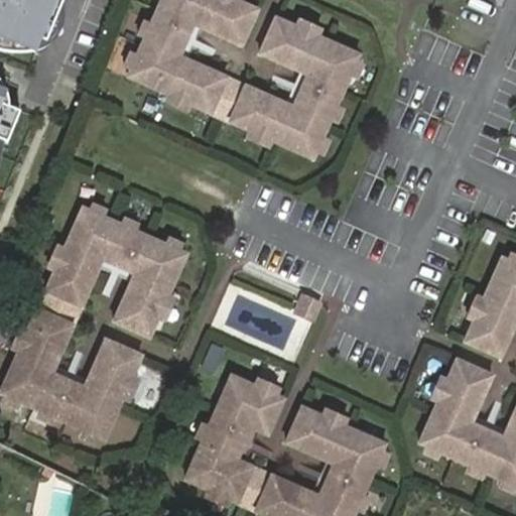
[(62,0),(0,0),(0,39),(32,53),(35,54),(35,52),(40,40),(45,42),(60,5),(62,0)]
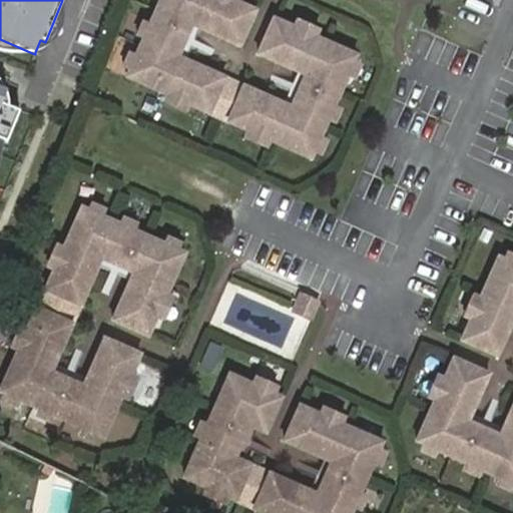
[(319,120),(346,49),(319,38),(269,18),(254,53),(298,71),(311,64),(313,72),(298,79),(292,93),(297,106),(287,110),(283,100),(240,83),(235,91),(230,89),(233,80),(181,59),(168,62),(165,52),(174,49),(183,28),(180,19),(189,15),(192,28),(236,45),(250,10),(226,0),(157,0),(140,45),(126,77),(160,92),(219,116),(277,140),(306,152),(319,120)]
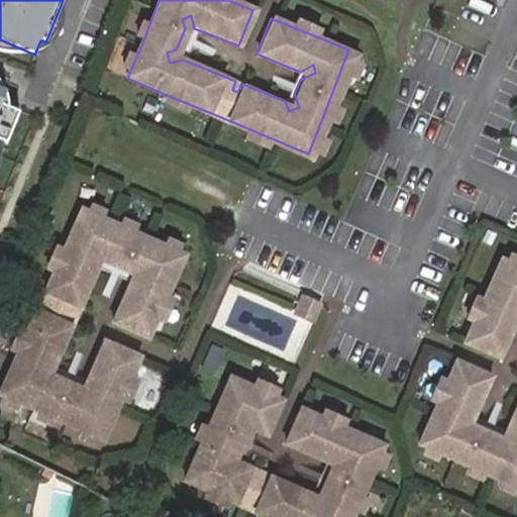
[(49,44),(58,34),(62,21),(61,5),(45,42),(40,40),(35,53),(39,50),(49,44)]
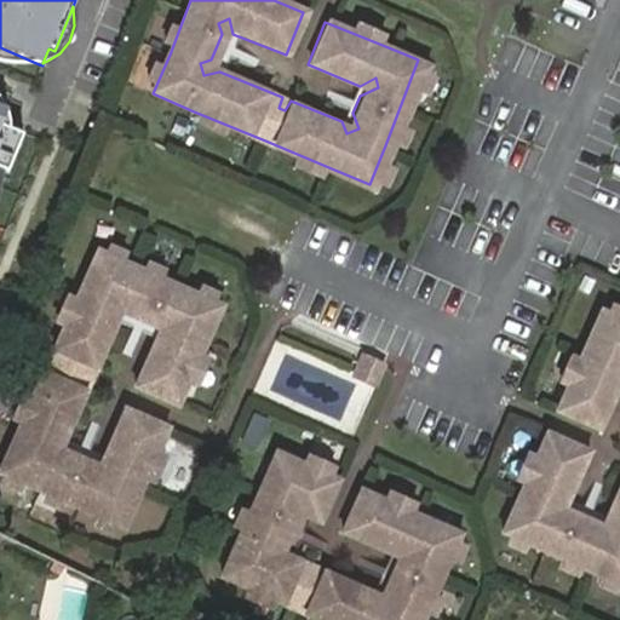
[(0,61),(39,64),(0,47),(0,61)]
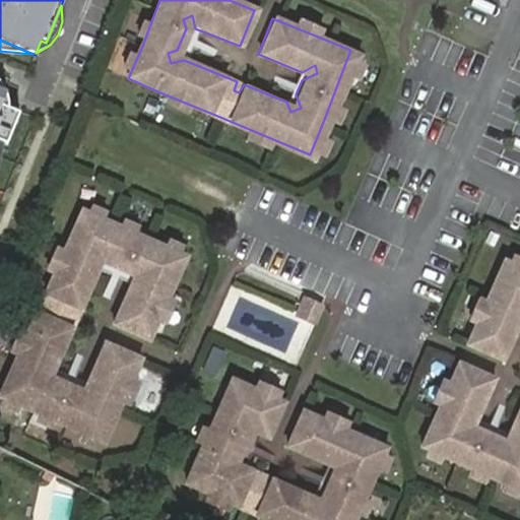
[(360,53),(350,50),(323,122),(310,154),(317,157),(360,53)]
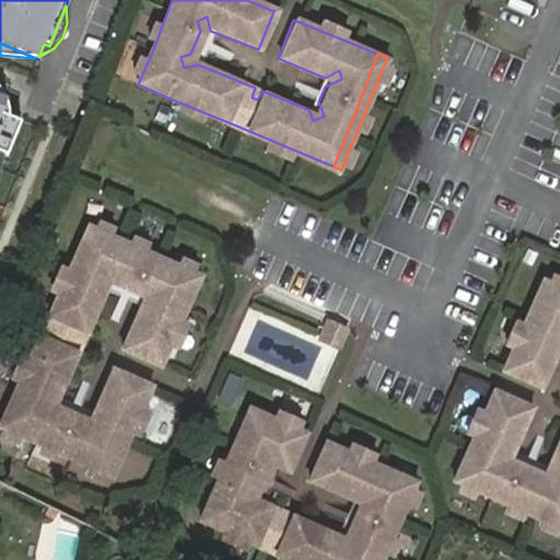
[(263,91),(255,88),(252,97),(257,100),(263,91)]
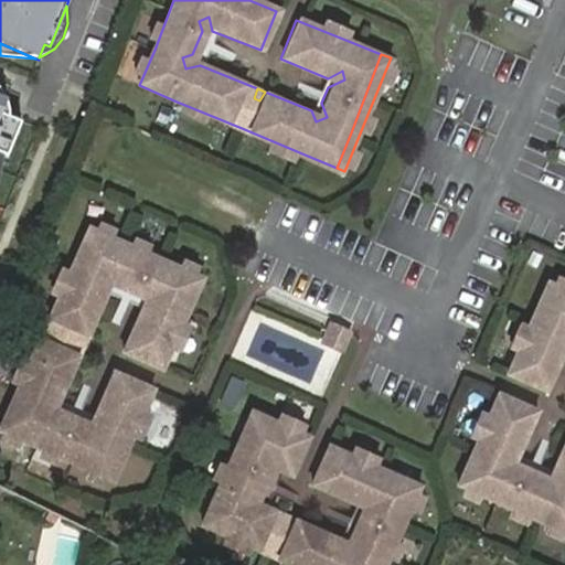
[(0,155),(3,157),(8,159),(22,124),(9,118),(1,115),(7,103),(6,100),(0,97),(0,155)]
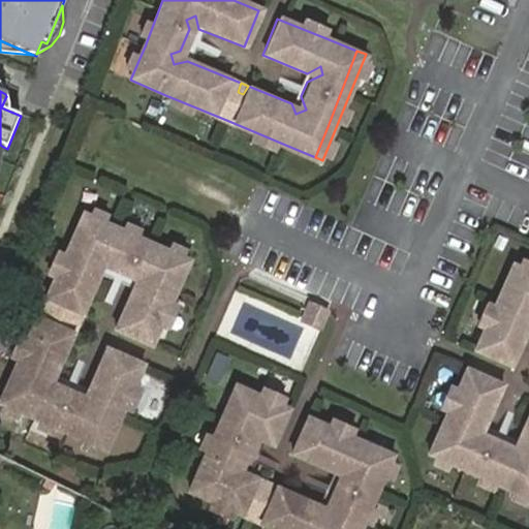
[(66,320),(76,324),(100,269),(95,257),(102,253),(107,265),(130,275),(139,271),(143,278),(130,284),(113,327),(149,341),(168,291),(183,255),(144,239),(84,215),(70,249),(6,403),(105,444),(122,405),(141,361),(104,346),(87,387),(93,402),(85,406),(78,392),(60,384),(48,390),(44,379),(55,375),(73,332),(63,327),(66,320)]
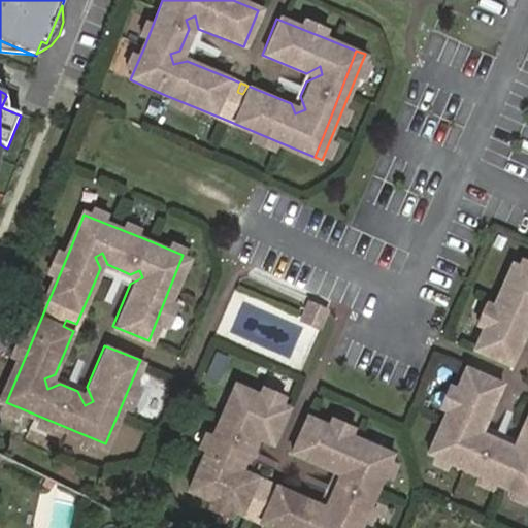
[(527,275),(506,267),(495,294),(472,353),(512,368),(527,329),(523,315),(527,311),(527,415),(514,450),(518,461),(509,464),(506,454),(484,444),(472,449),(469,438),(484,432),(502,387),(465,372),(447,419),(444,423),(431,459),(527,498),(527,275)]
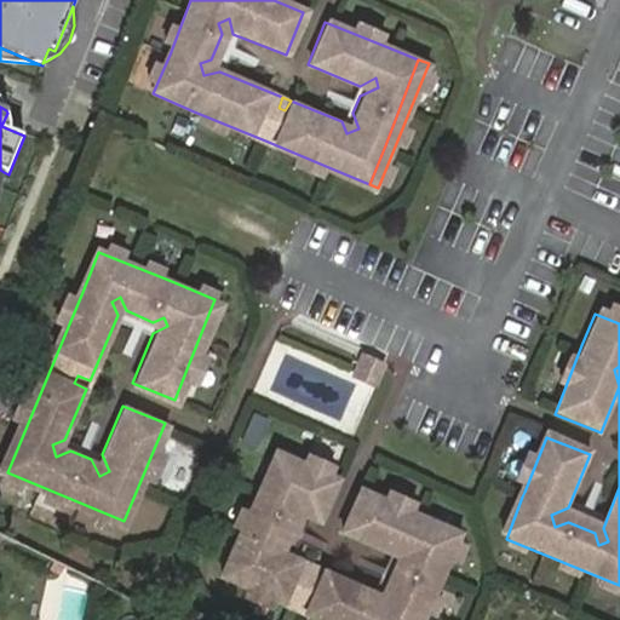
[(374,352),(367,371),(385,378),(394,360),(374,352)]
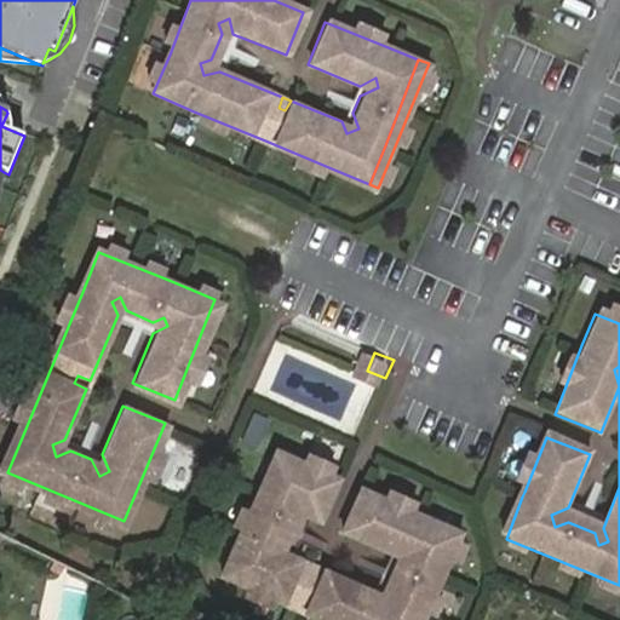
[(86,389),(90,380),(78,375),(74,383),(86,389)]
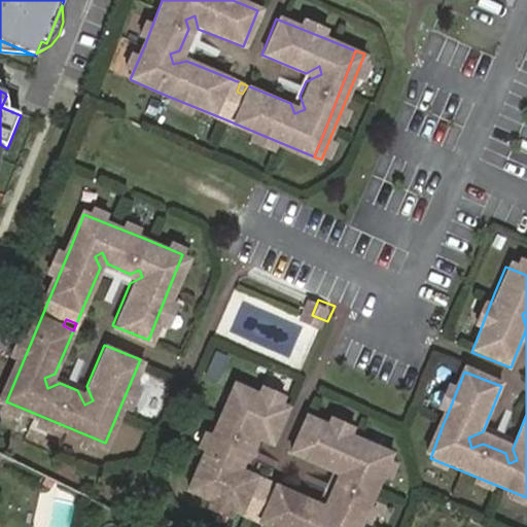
[(262,486),(268,473),(256,468),(242,475),(240,465),(251,461),(260,442),(256,430),(264,427),(267,437),(282,445),(296,409),(242,386),(209,461),(198,490),(286,526),(367,526),(400,451),(320,419),(315,416),(300,452),(339,470),(352,465),(354,473),(341,478),(334,495),(338,505),(330,507),(328,498),(274,476),(268,488),(262,486)]
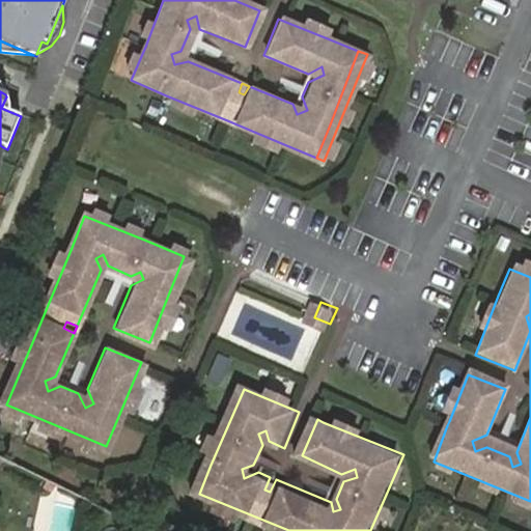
[(276,479),(270,477),(264,490),(270,492),(276,479)]
